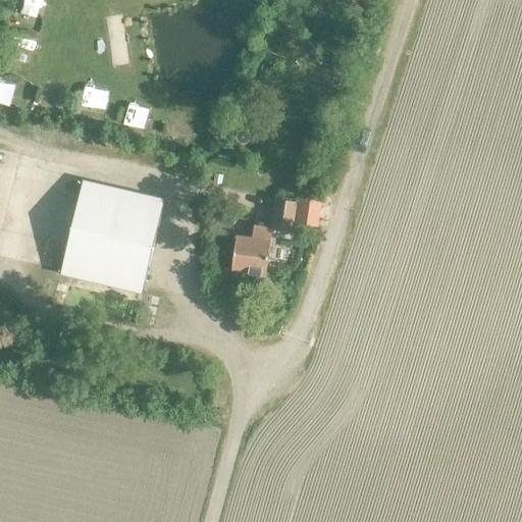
[(163,200),(81,180),(58,273),(141,294),(163,200)]
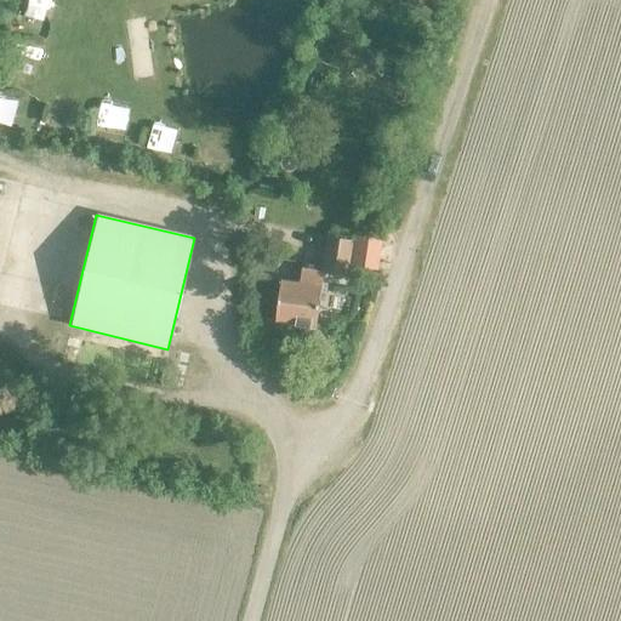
[(322,271),(322,273),(345,277),(351,237),(326,234),(320,271),(322,271)]
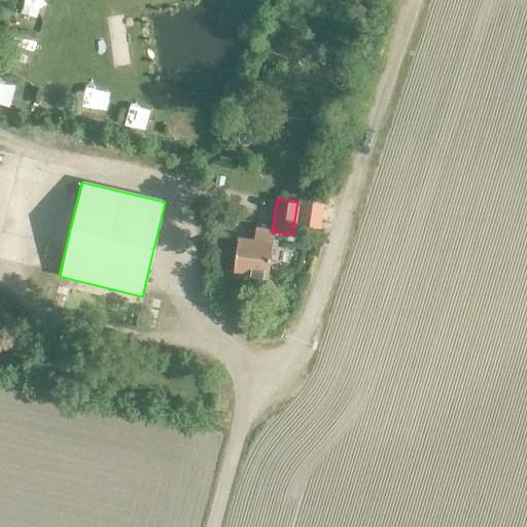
[(300,199),(296,224),(319,227),(323,202),(300,199)]
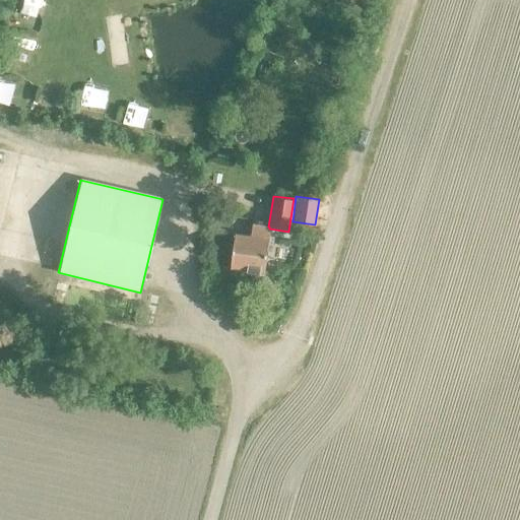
[(234,235),(230,269),(263,273),(269,229),(269,226),(268,226),(252,224),(250,237),(234,235)]
